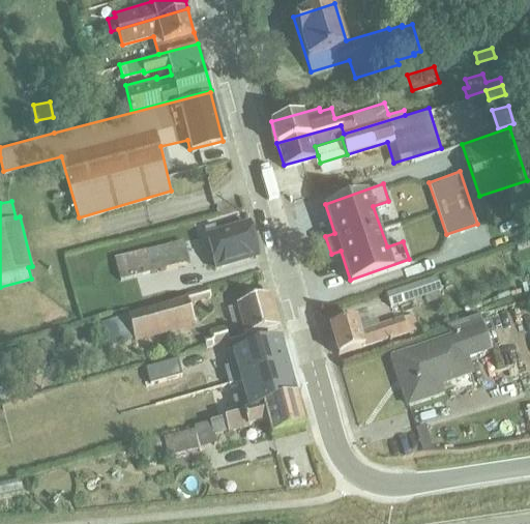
[(214,221),(204,225),(206,231),(204,232),(212,265),(257,252),(248,222),(217,231),(214,221)]
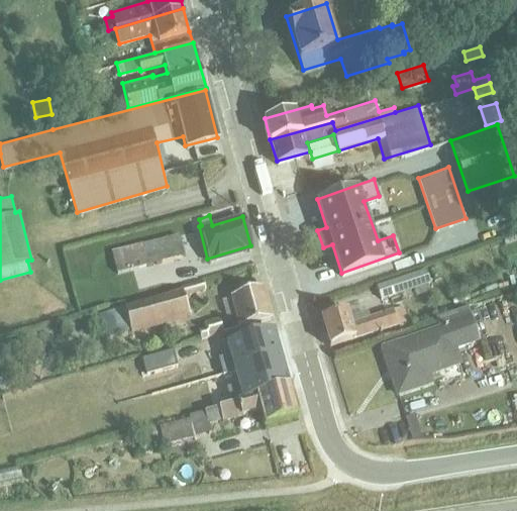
[(179,231),(111,247),(117,271),(185,253),(179,231)]
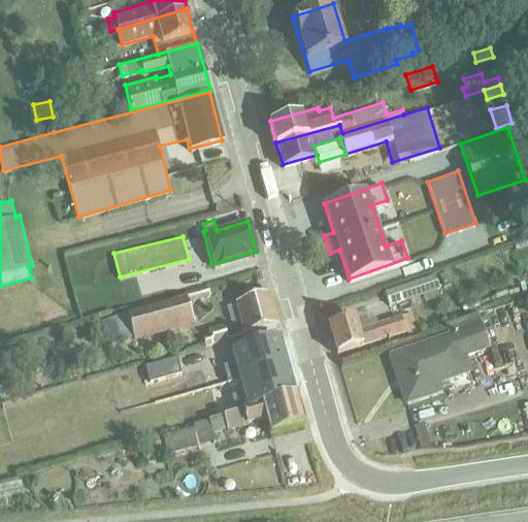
[(434,271),(385,288),(390,303),(423,292),(425,299),(440,294),(437,287),(439,287),(434,271)]
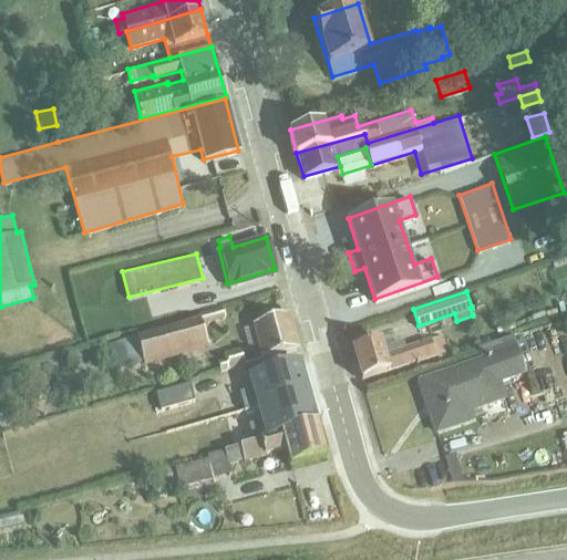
[(199,314),(106,341),(114,366),(143,359),(144,364),(209,345),(203,322),(226,315),(223,303),(198,311),(199,314)]
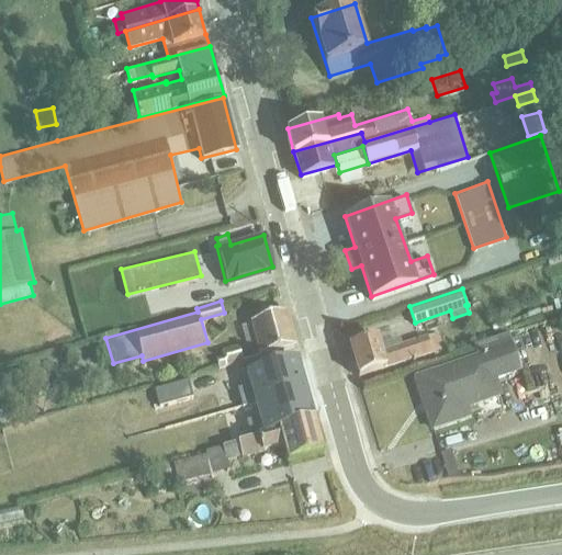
[(284,309),(242,321),(247,342),(256,340),(259,352),(294,343),(284,309)]
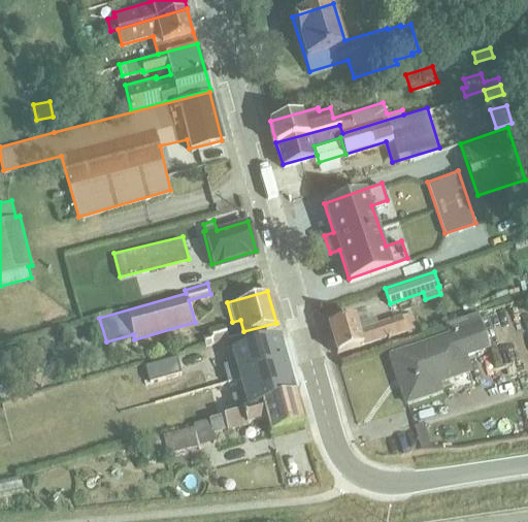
[(355,315),(328,323),(336,351),(417,325),(413,310),(377,320),(373,306),(354,313),(355,315)]
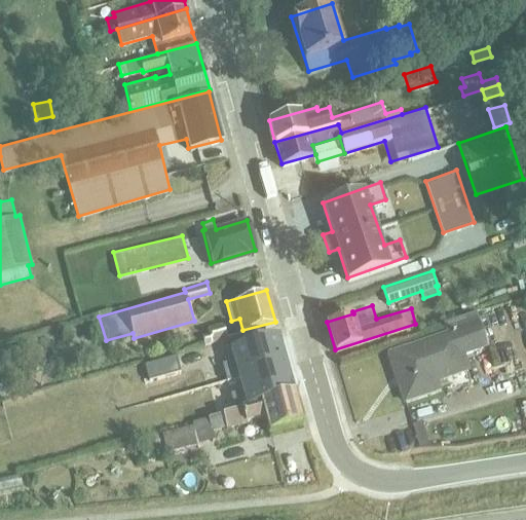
[(447,331),(389,351),(405,398),(439,387),(436,378),(467,368),(463,354),(488,345),(476,309),(443,321),(447,331)]
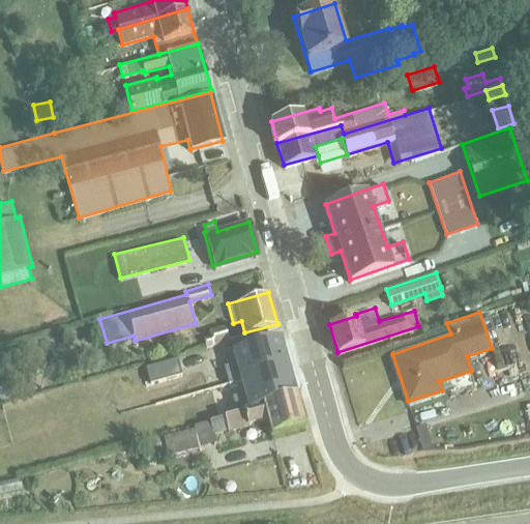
[(210,332),(203,335),(206,344),(229,338),(225,323),(209,327),(210,332)]
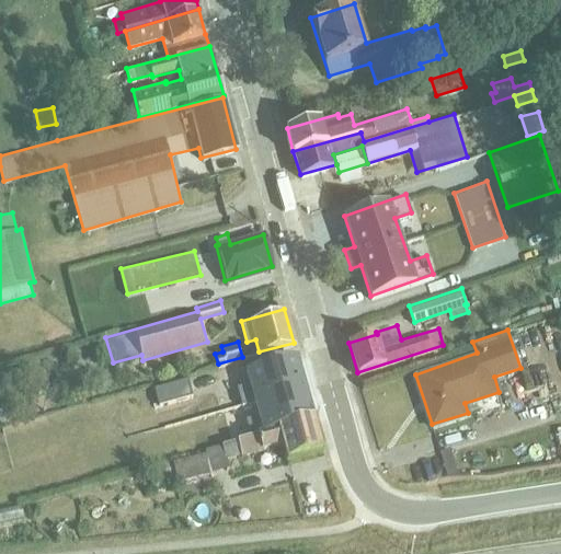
[(254,400),(304,385),(300,376),(302,376),(297,355),(247,369),(249,381),(237,384),(242,403),(254,400)]
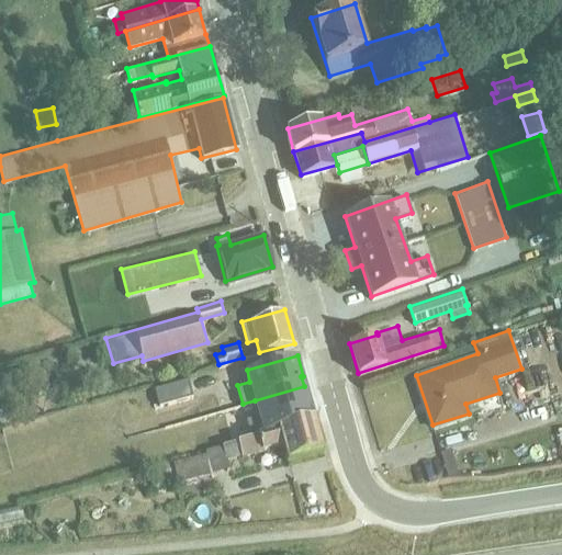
[(25,365),(8,370),(10,382),(29,377),(25,365)]
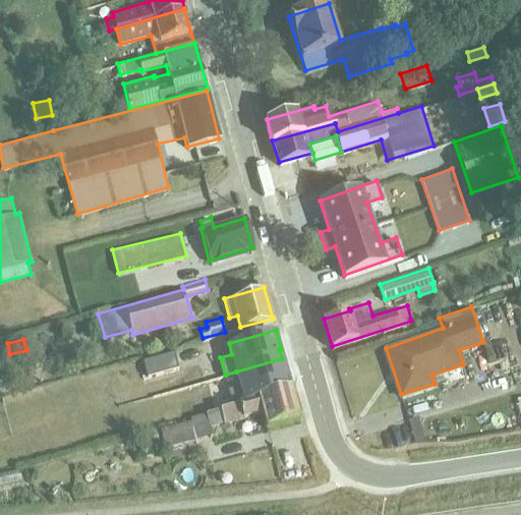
[(146,353),(151,372),(182,363),(178,345),(146,353)]
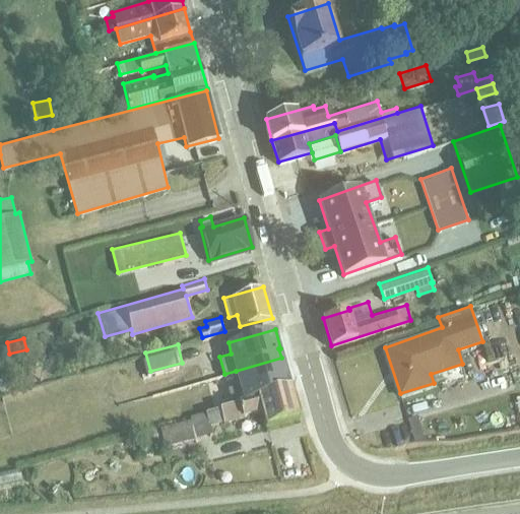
[(281,358),(236,371),(240,383),(228,386),(232,402),(290,386),(285,367),(283,367),(281,358)]
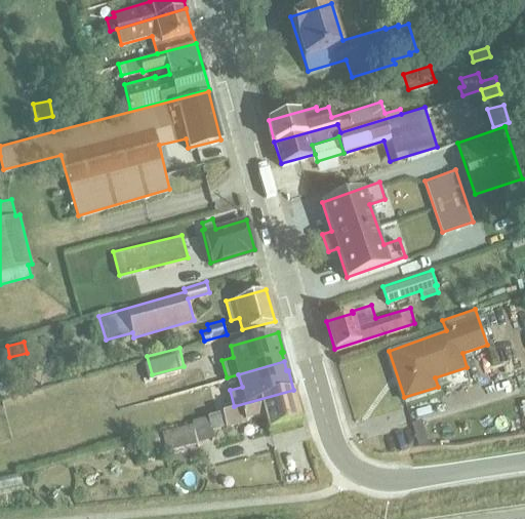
[(223,410),(227,425),(264,415),(268,429),(301,420),(293,390),(234,406),(223,410)]
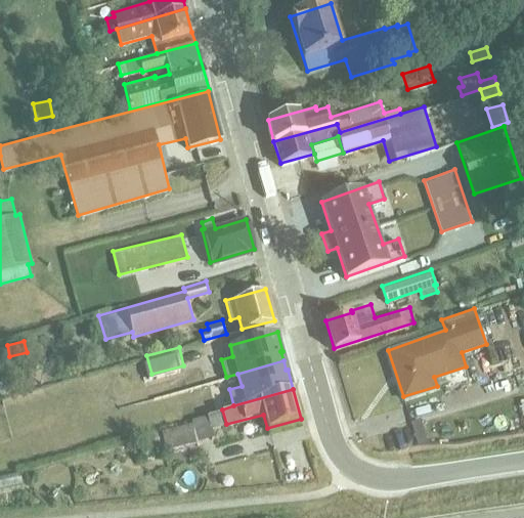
[(408,397),(412,411),(429,404),(425,392),(408,397)]
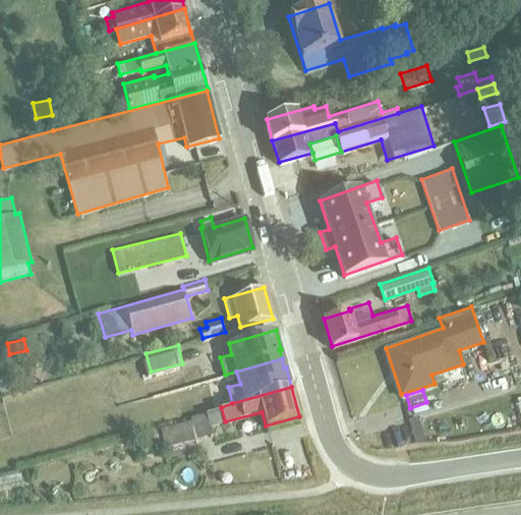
[(208,410),(212,424),(225,421),(221,407),(208,410)]
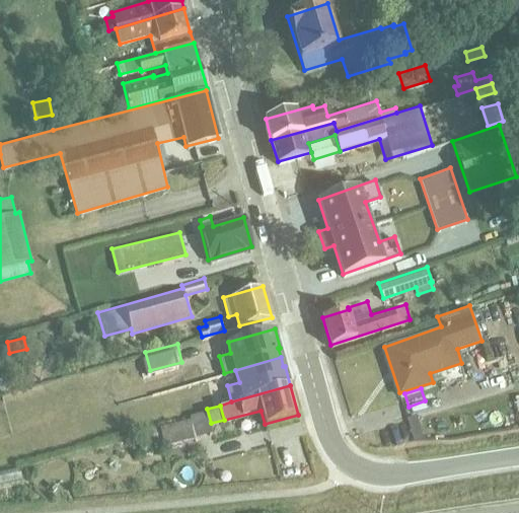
[(211,423),(207,409),(190,414),(191,418),(160,425),(165,447),(197,440),(196,436),(213,432),(211,423)]
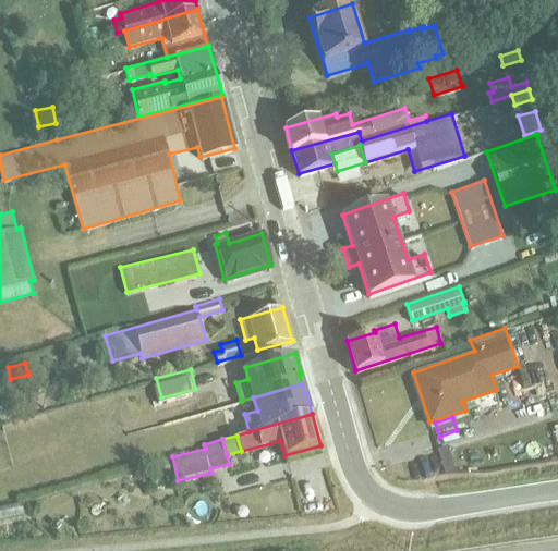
[(449,443),(438,445),(444,467),(456,468),(449,443)]
